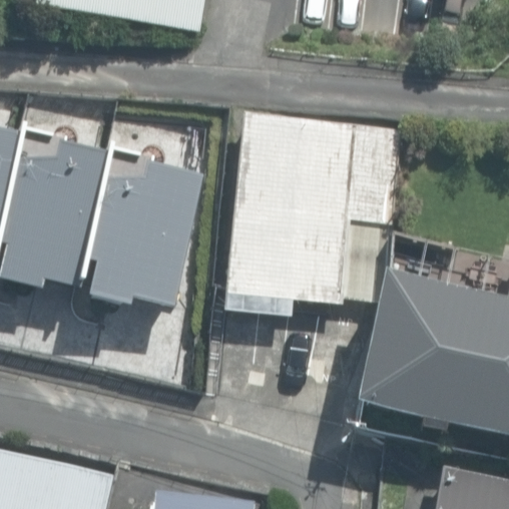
[(36,0),(35,4),(200,32),(204,0),(36,0)]
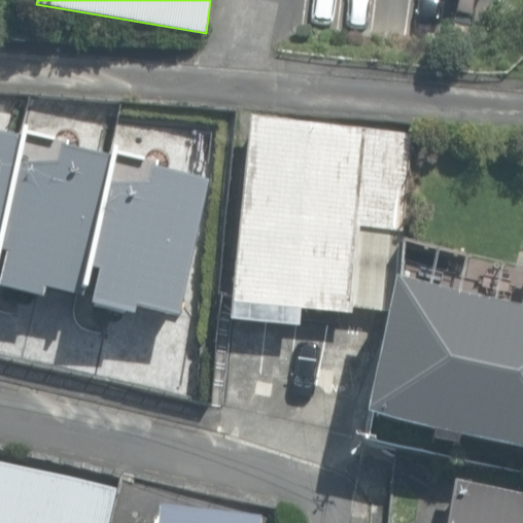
[(406,230),(415,131),(250,116),(232,318),(300,325),(302,307),(352,311),(353,305),(387,308),(392,282),(397,283),(402,229),(406,230)]
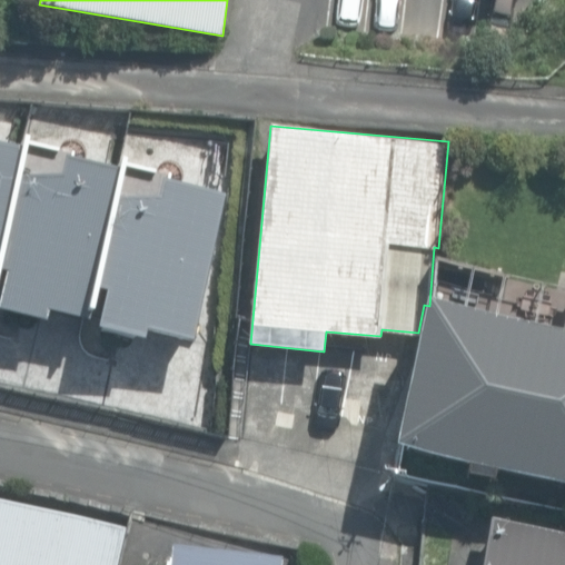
[(218,200),(0,149),(0,291),(9,295),(7,305),(40,313),(41,306),(106,320),(105,327),(139,335),(141,325),(188,335),(218,200)]
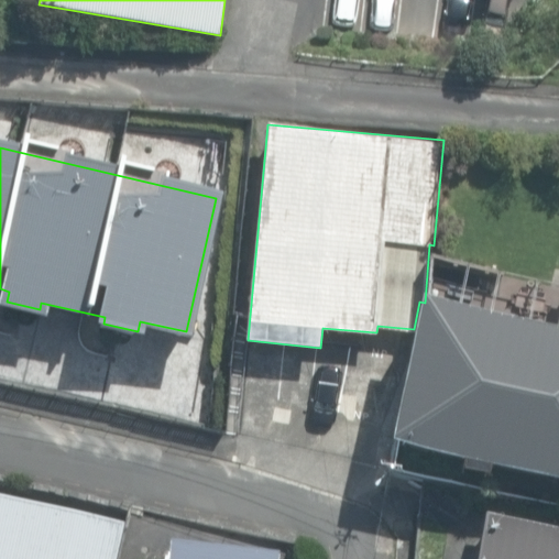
[(419,302),(414,329),(388,444),(558,481),(558,331),(425,303),(419,302)]
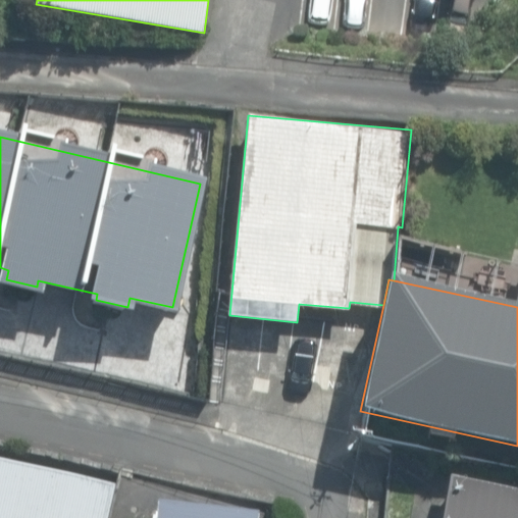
[(185,374),(191,332),(160,328),(154,370),(185,374)]
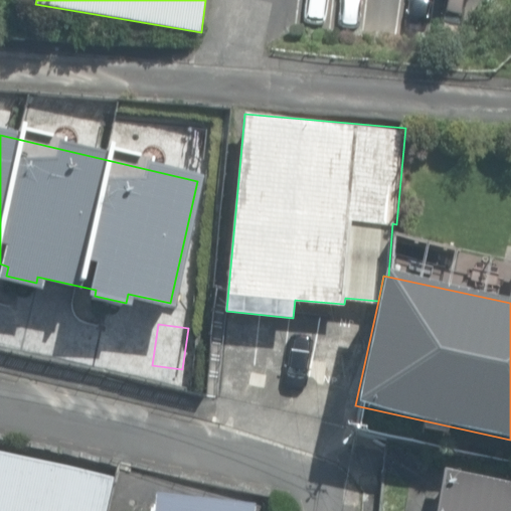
[(385,470),(439,475),(442,443),(388,437),(385,470)]
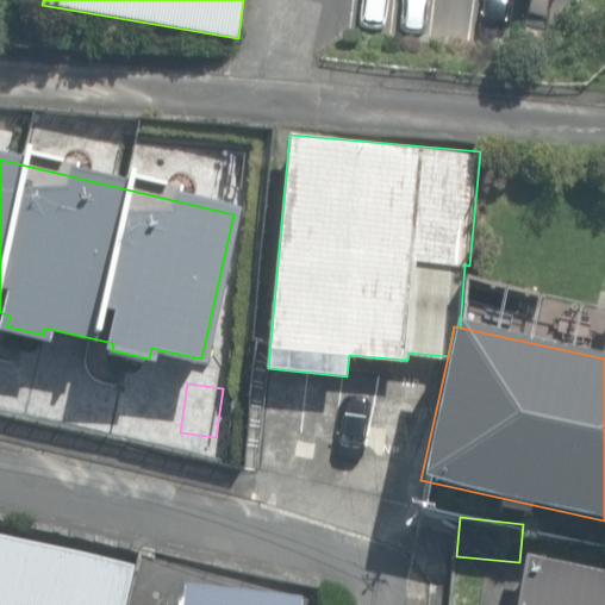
[(0,604),(128,604),(138,561),(0,530),(0,604)]
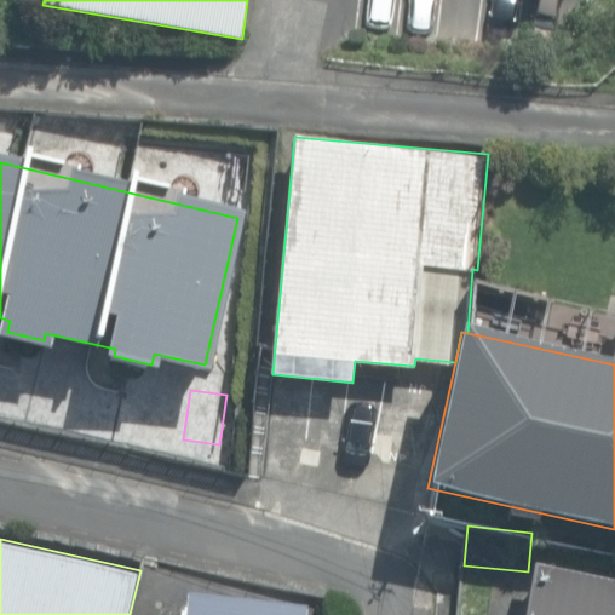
[(614,579),(535,563),(523,614),(614,614),(614,579)]
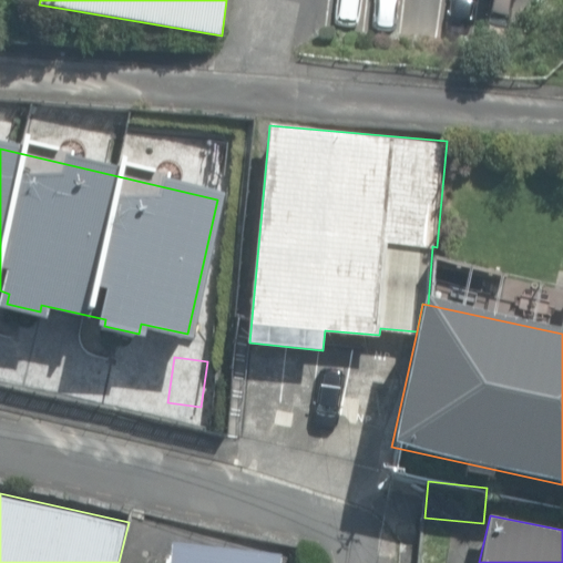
[(165,562),(275,562),(276,560),(167,549),(165,562)]
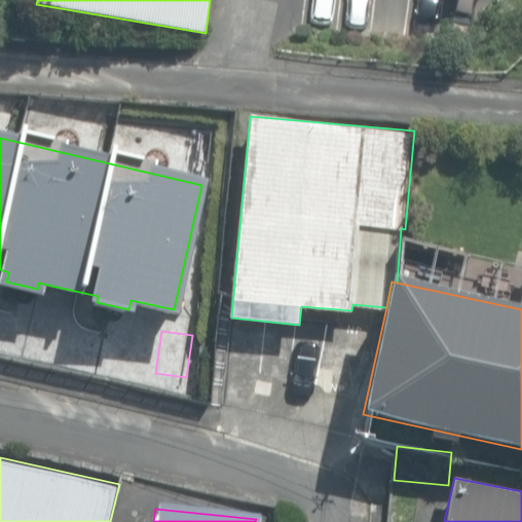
All buildings are outlined.
